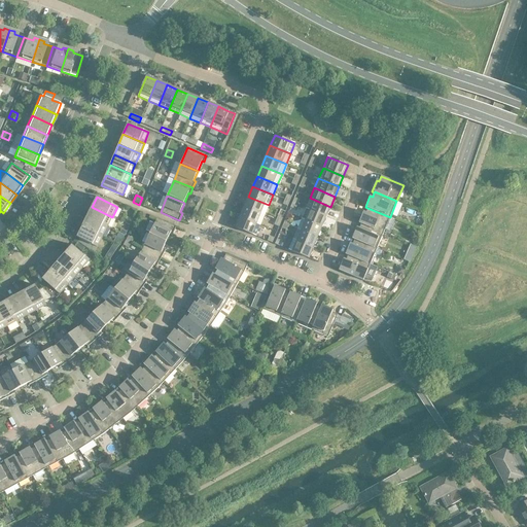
[(269,205),(248,197),(244,207),(265,215),(269,205)]
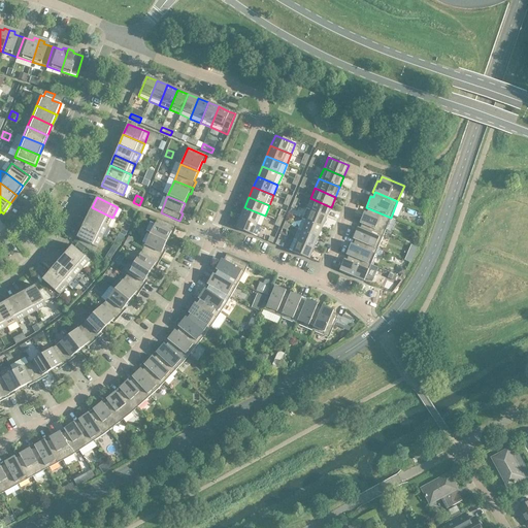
[(331,207),(310,198),(306,208),(326,218),(331,207)]
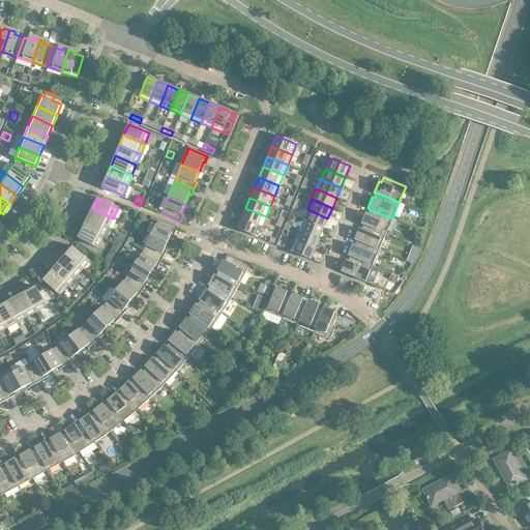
[(113,218),(92,208),(87,218),(108,228),(113,218)]
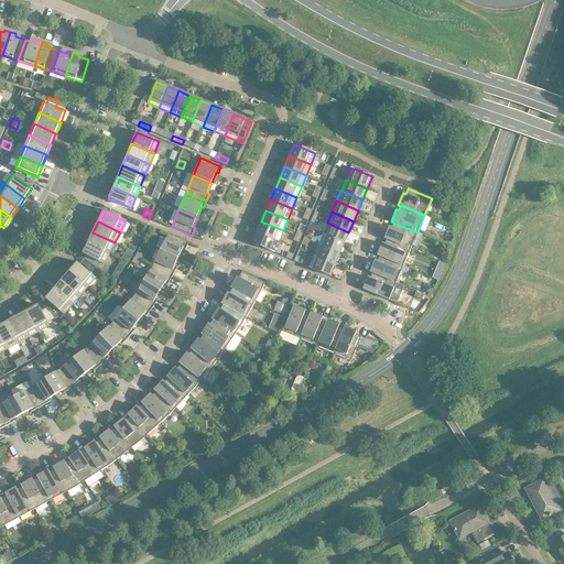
[(283,230),(261,221),(257,232),(279,241),(283,230)]
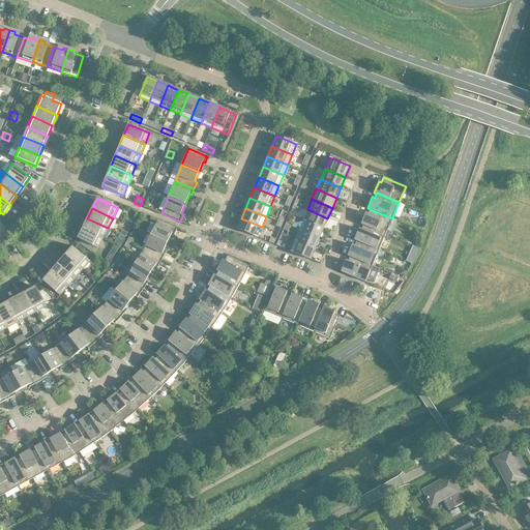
[(327,218),(307,209),(303,219),(323,229),(327,218)]
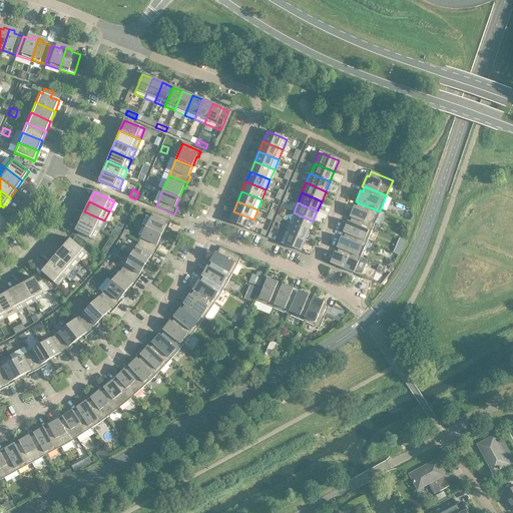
[(358,202),(356,207),(354,206),(349,217),(351,217),(352,217),(373,226),(380,211),(358,202)]
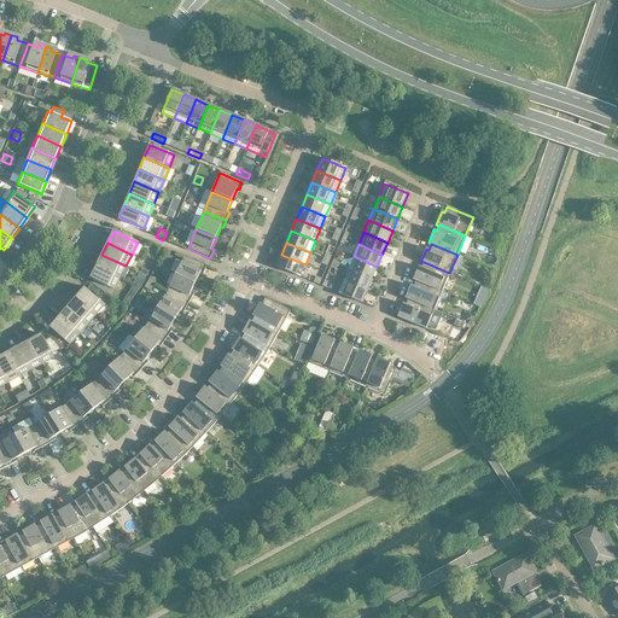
[(126,266),(101,255),(95,266),(120,278),(126,266)]
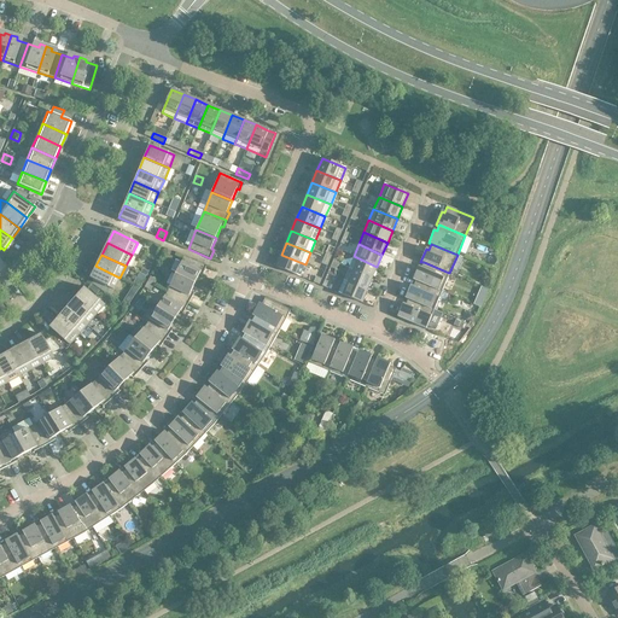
[(305,264),(281,255),(275,267),(299,277),(305,264)]
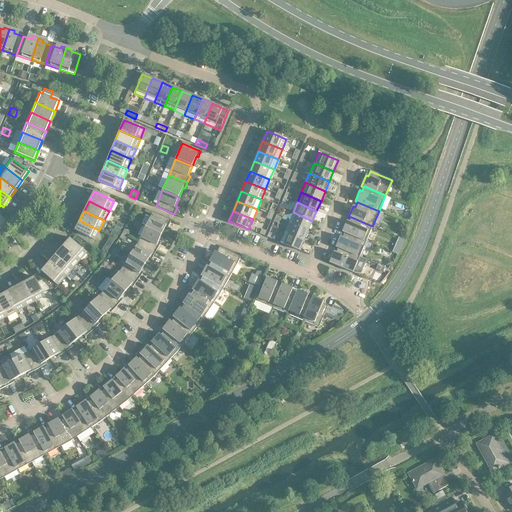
[(312,221),(293,212),(288,222),(308,231),(312,221)]
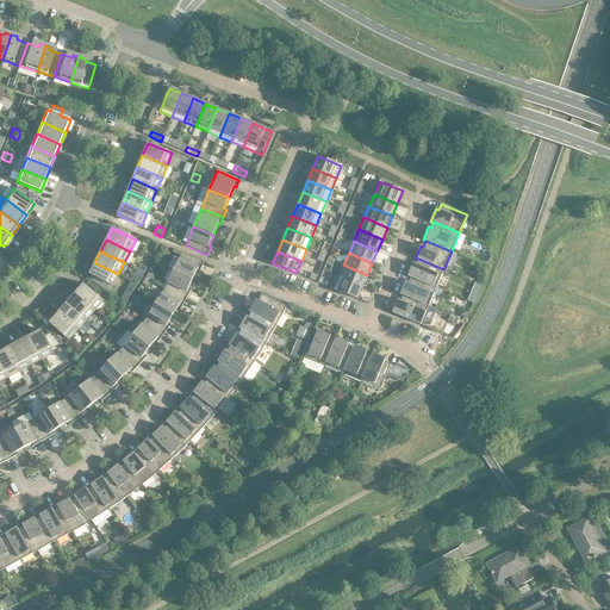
[(181,254),(173,271),(192,280),(198,269),(200,271),(204,262),(181,254)]
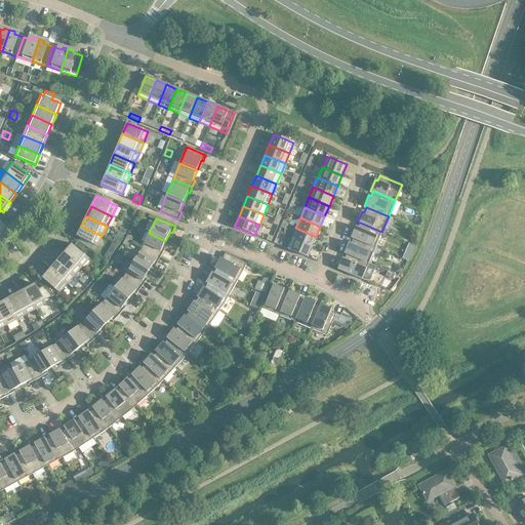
[(360,223),(359,223),(358,228),(355,227),(351,238),(353,239),(353,238),(375,247),(381,232),(360,223)]
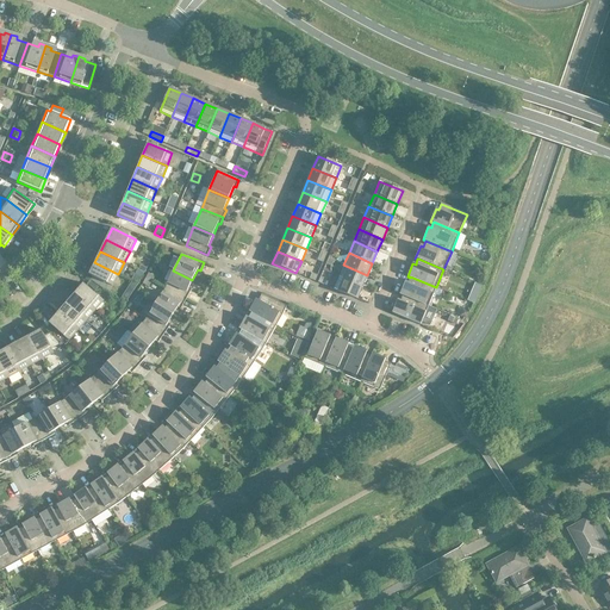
[(118,274),(94,262),(88,274),(94,278),(91,282),(98,287),(101,281),(112,286),(118,274)]
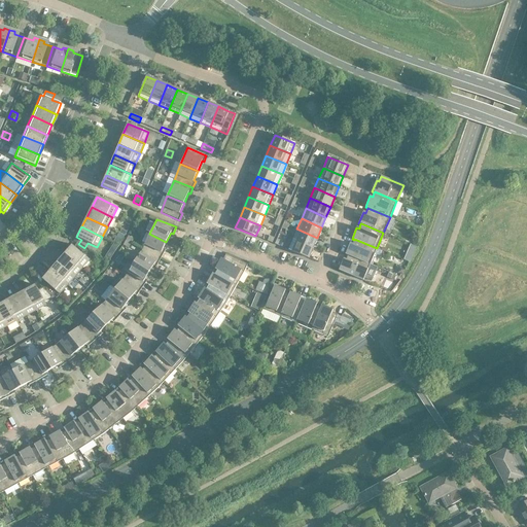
[(317,238),(296,229),(292,239),(313,248),(317,238)]
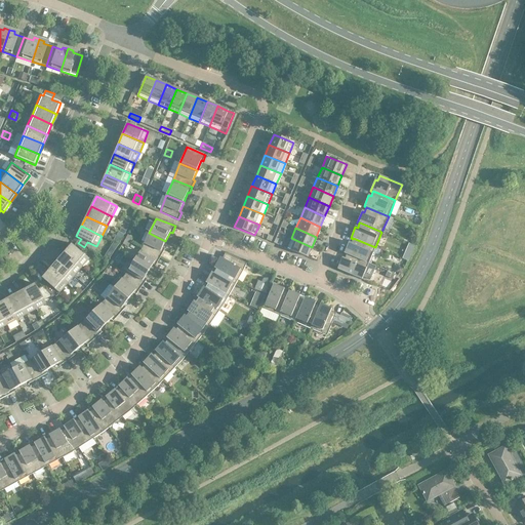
[(245,236),(233,231),(231,236),(242,241),(245,236)]
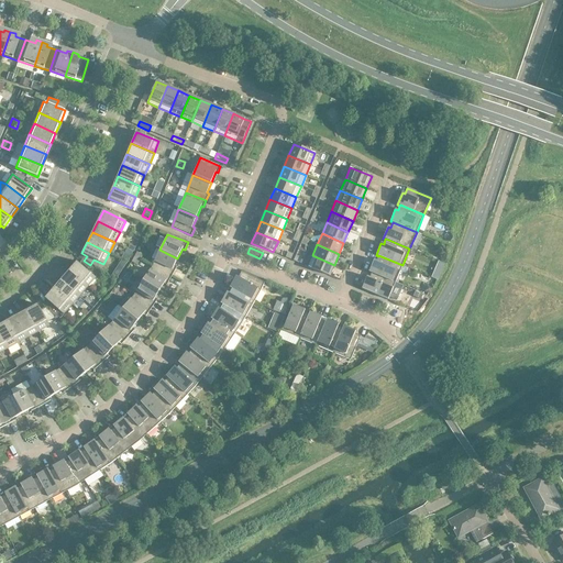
[(177,258),(159,250),(152,266),(172,276),(175,271),(173,268),(177,258)]
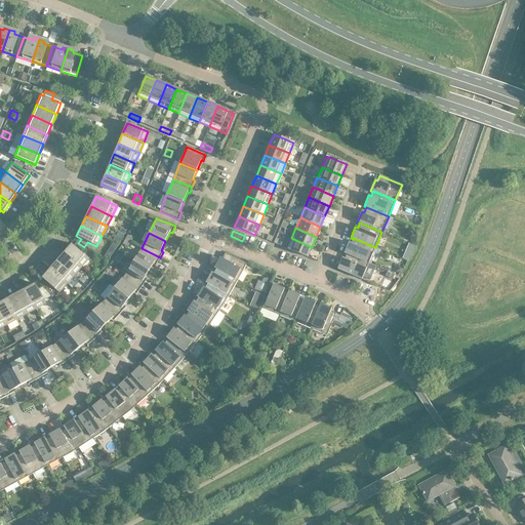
[(312,247),(291,238),(287,249),(307,257),(312,247)]
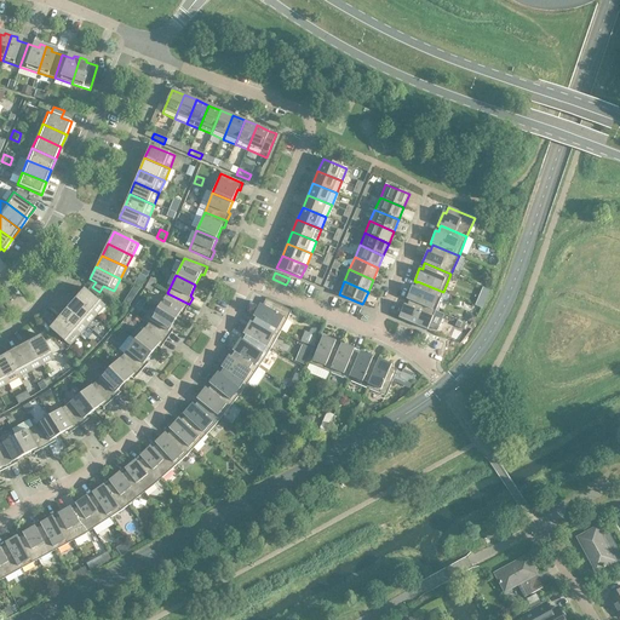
[(417,281),(417,282),(414,287),(412,286),(406,299),(408,300),(409,300),(435,311),(443,292),(417,281)]
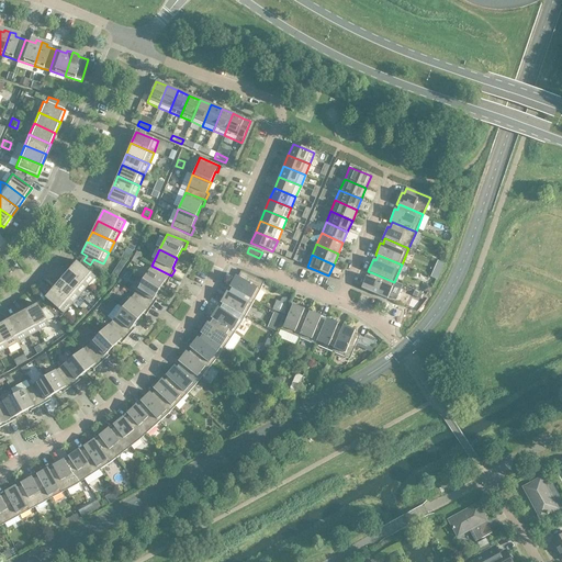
[(90,265),(83,260),(80,265),(77,261),(68,270),(87,287),(94,277),(87,270),(90,265)]
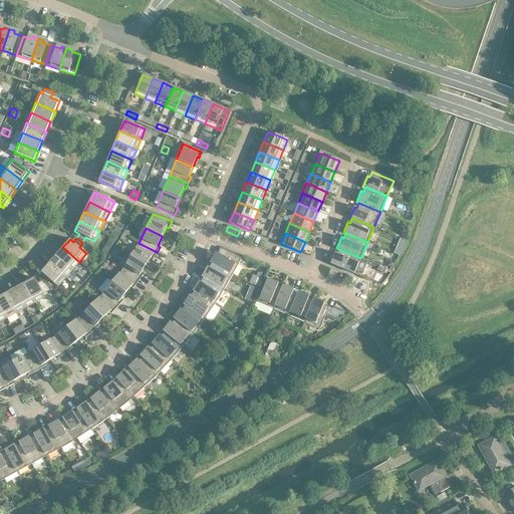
[(400,239),(394,253),(399,256),(406,241),(400,239)]
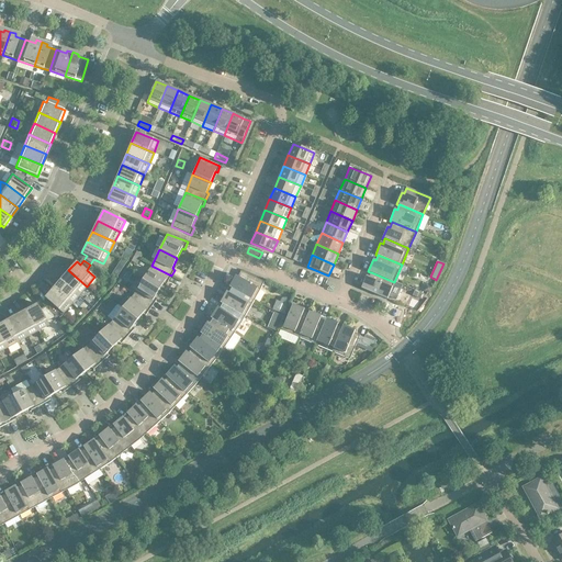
[(171,276),(152,266),(143,280),(159,291),(165,281),(168,282),(171,276)]
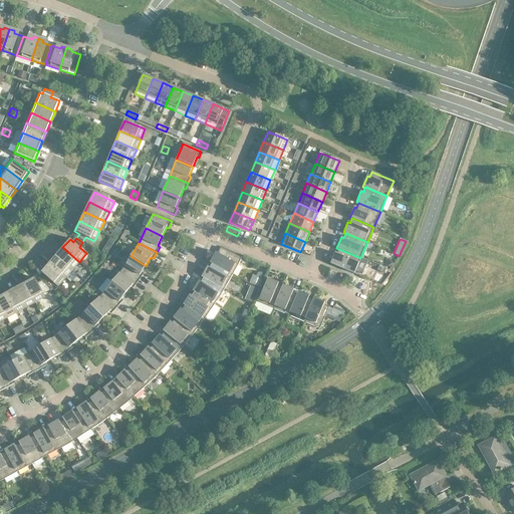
[(79,262),(62,247),(55,256),(72,270),(79,262)]
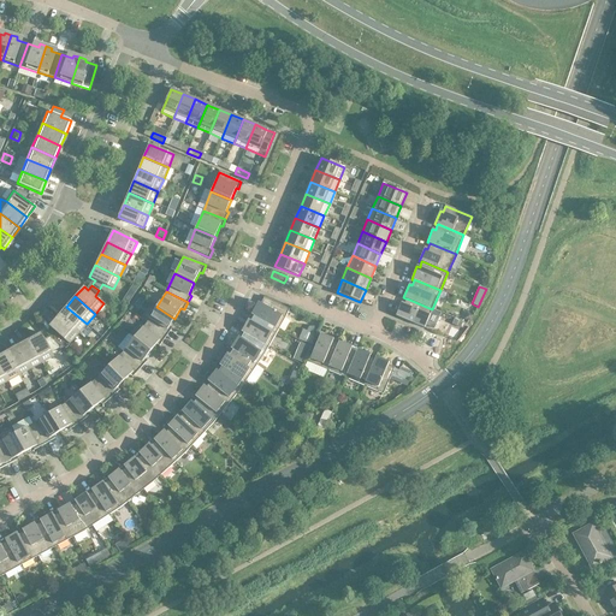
[(252,314),(254,317),(254,315),(278,330),(285,318),(289,309),(264,297),(261,303),(258,308),(255,307),(252,314)]
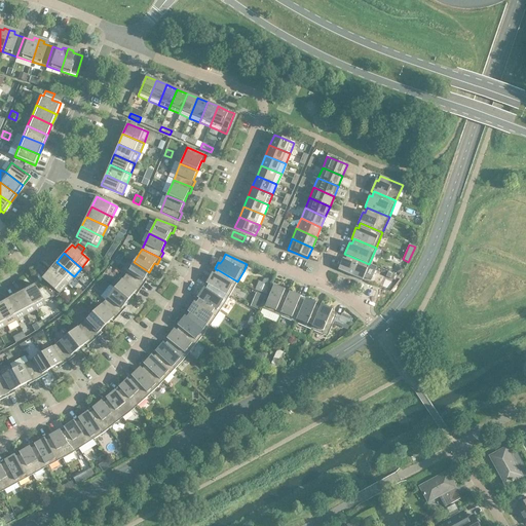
[(347,255),(346,255),(345,260),(342,259),(338,269),(363,280),(369,264),(347,255)]
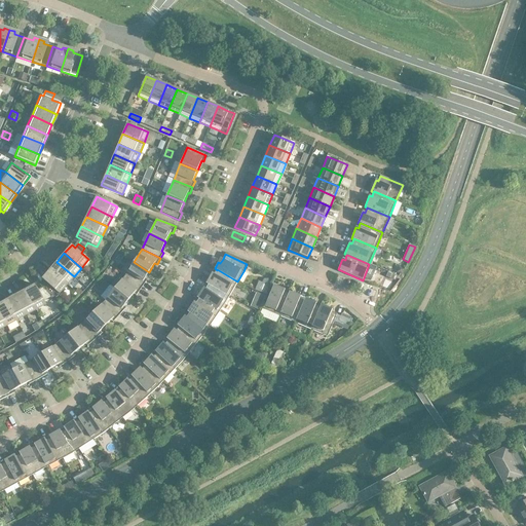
[(74,276),(57,262),(49,270),(67,285),(74,276)]
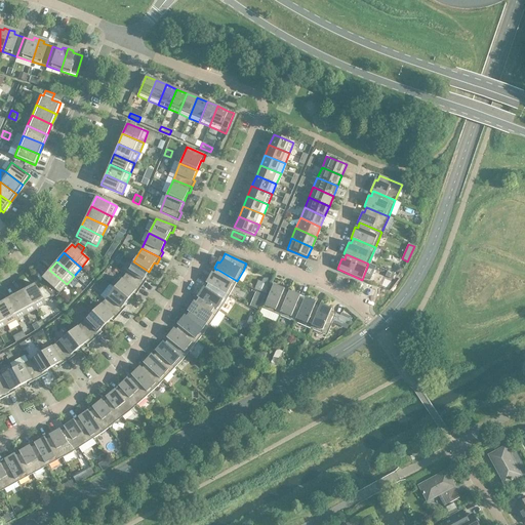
[(149,272),(133,261),(124,275),(142,287),(145,282),(143,280),(149,272)]
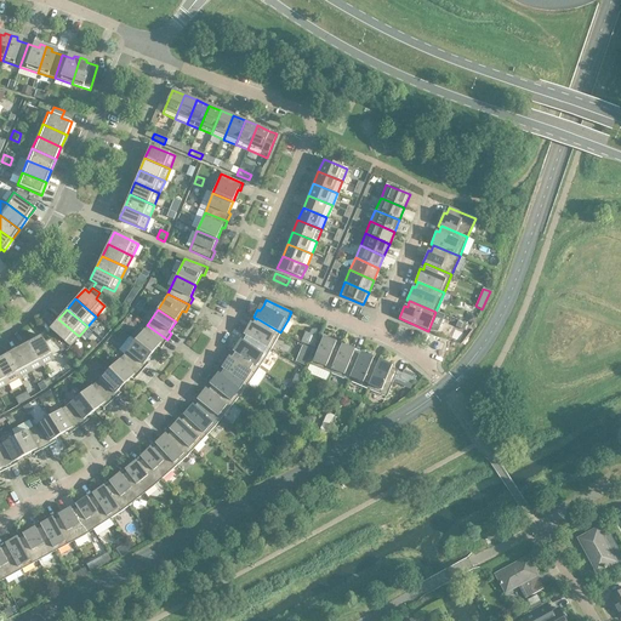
[(256,318),(256,319),(250,329),(248,326),(243,335),(245,336),(246,335),(271,349),(280,332),(256,318)]
